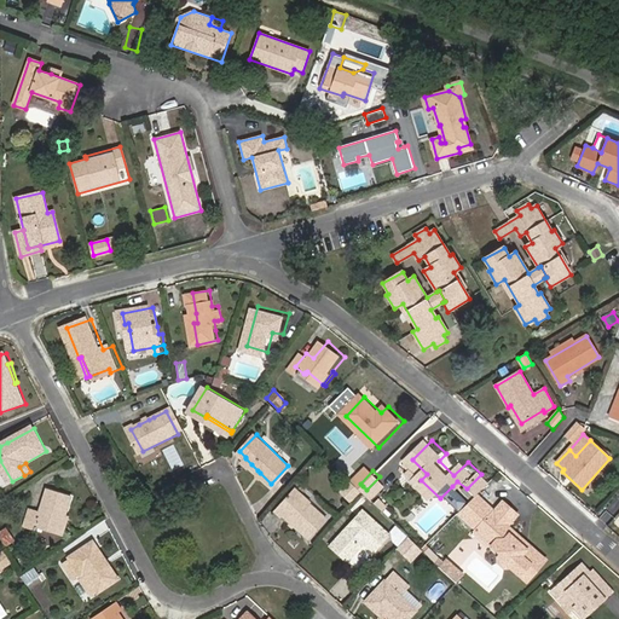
[(380,476),(366,490),(375,498),(388,485),(380,476)]
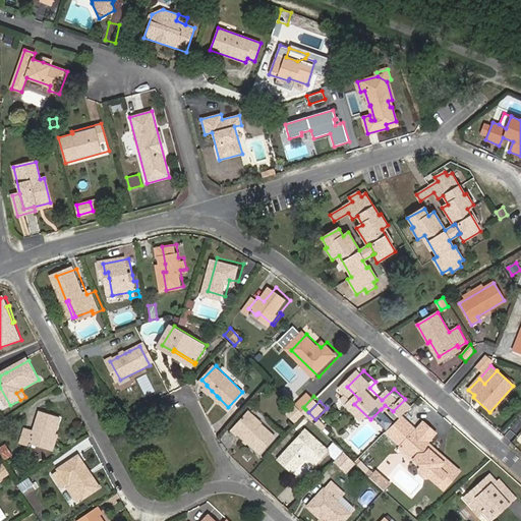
[(303,407),(298,402),(289,410),(297,417),(305,409),(303,407)]
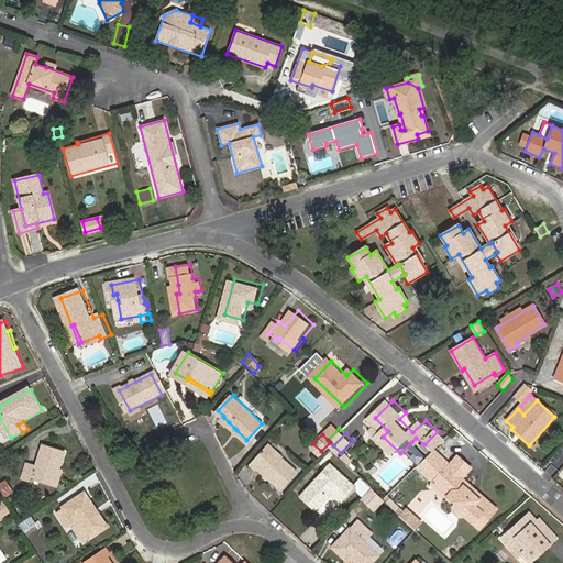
[(426,445),(430,450),(440,437),(438,434),(426,445)]
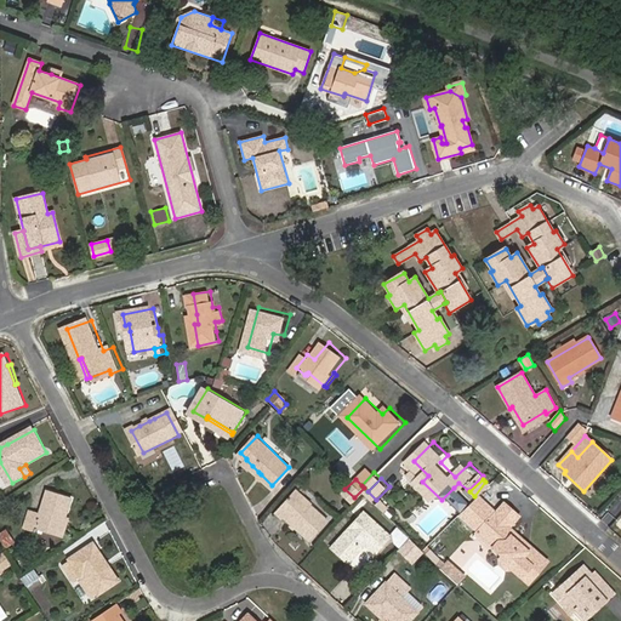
[(474,496),(478,500),(491,486),(485,482),(474,496)]
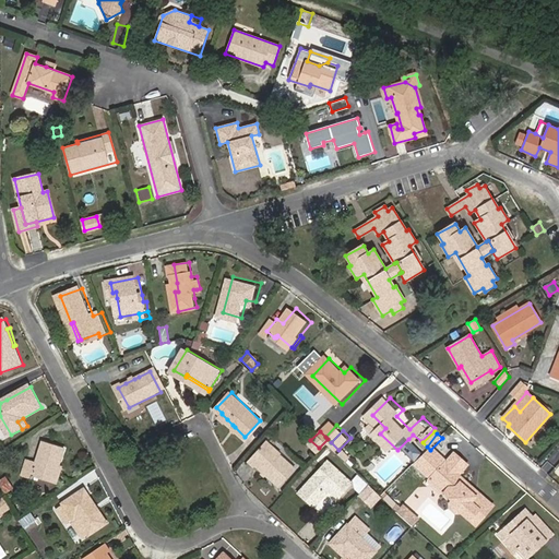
[(416,447),(421,441),(413,435),(408,439),(416,447)]
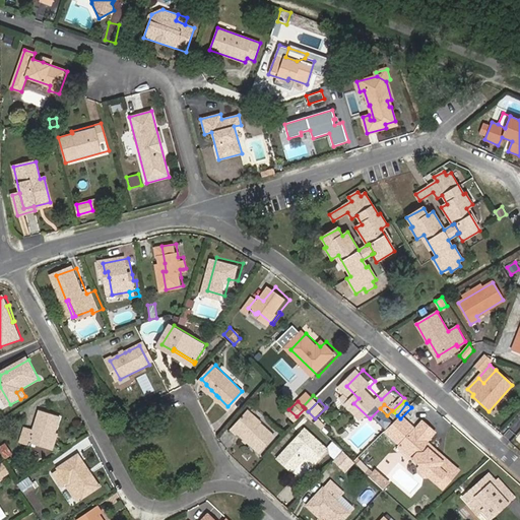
[(233,424),(239,429),(245,435),(248,439),(260,450),(275,435),(261,421),(262,420),(249,407),(233,424)]
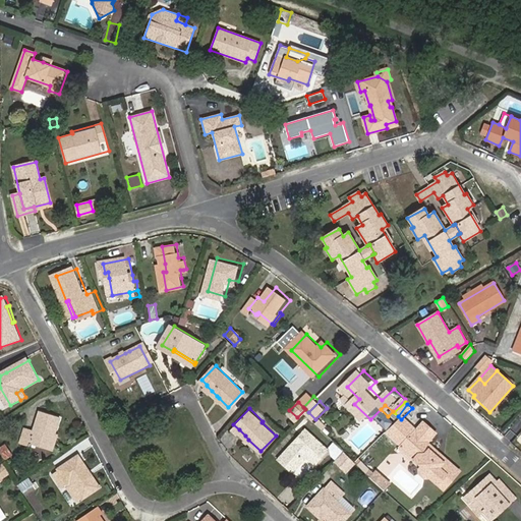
[(327,408),(315,419),(321,424),(331,412),(327,408)]
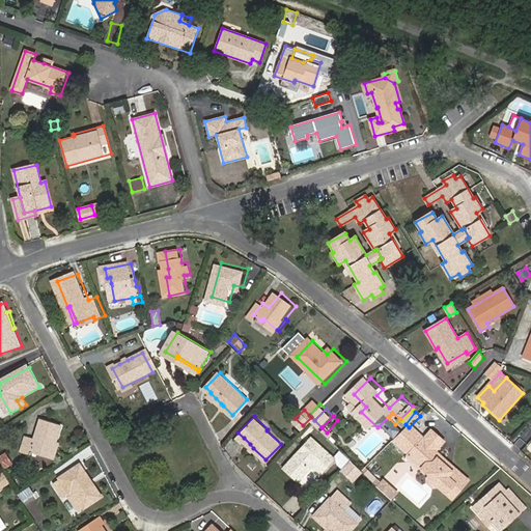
[(51,458),(56,443),(62,426),(42,419),(34,439),(27,437),(23,447),(33,451),(33,452),(51,458)]
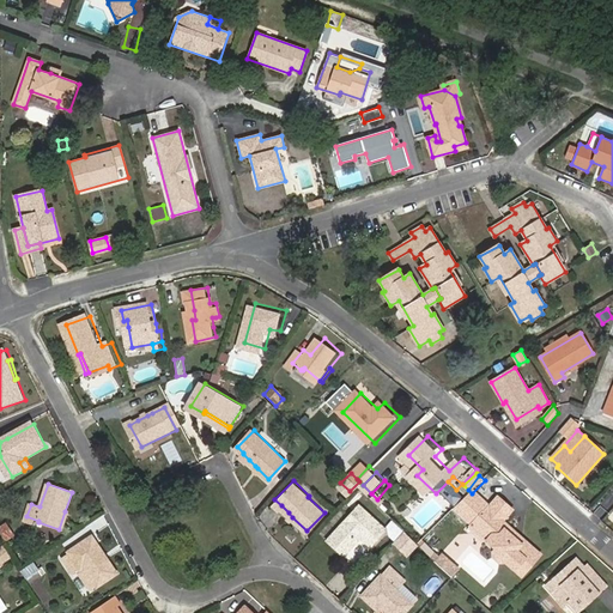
[(510,508),(496,496),(483,511),(481,511),(472,522),(474,525),(480,525),(491,534),(485,540),(495,547),(492,550),(492,556),(498,560),(504,560),(520,575),(538,553),(522,539),(519,542),(511,536),(511,533),(505,527),(502,528),(502,519),(510,508)]
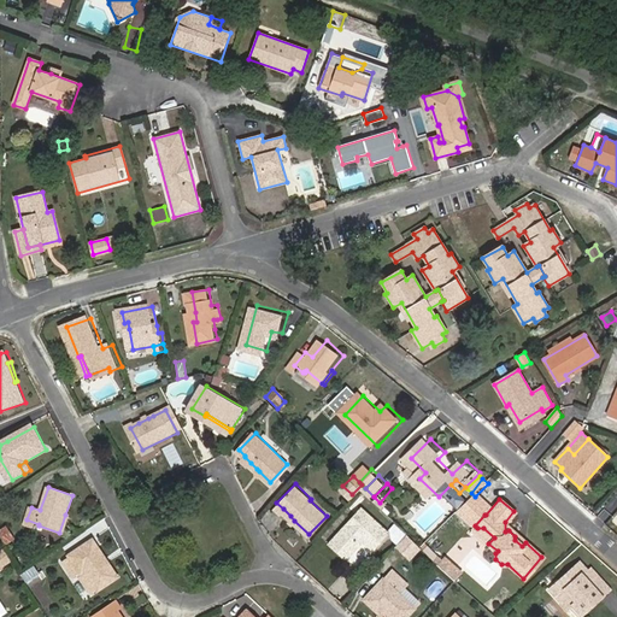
[(360,536),(364,540),(372,548),(387,533),(363,509),(330,541),(342,554),(360,536)]
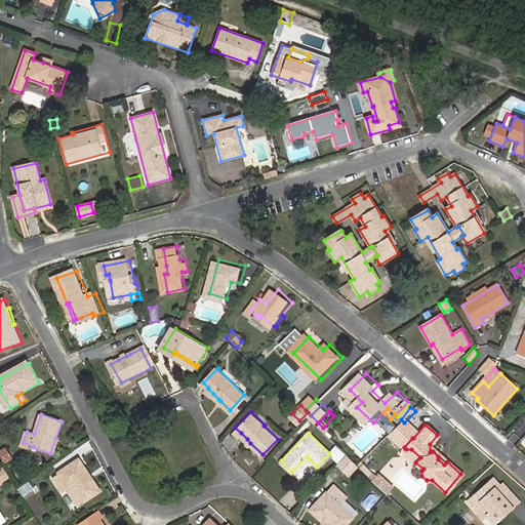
[(58,440),(55,438),(50,453),(53,454),(58,440)]
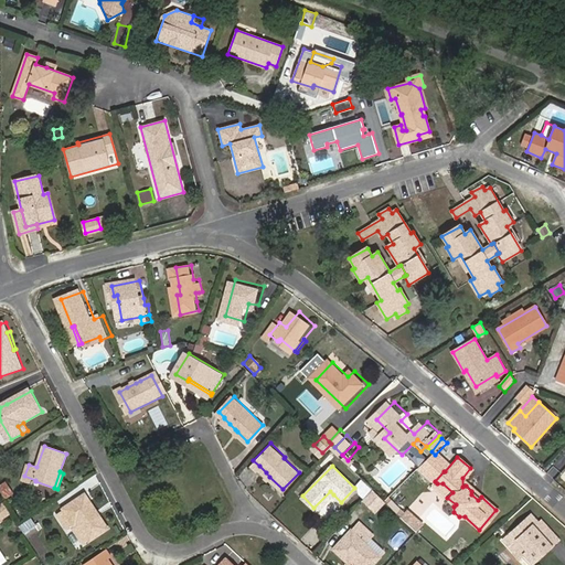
[(0,482),(0,494),(2,500),(12,494),(4,481),(0,482)]
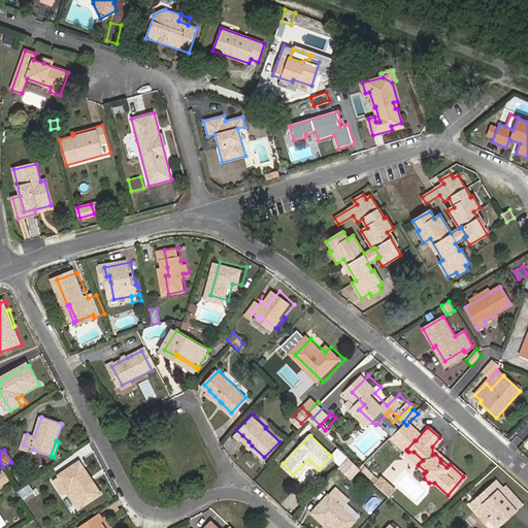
[(404,453),(418,465),(423,460),(414,452),(408,452),(406,450),(404,453)]
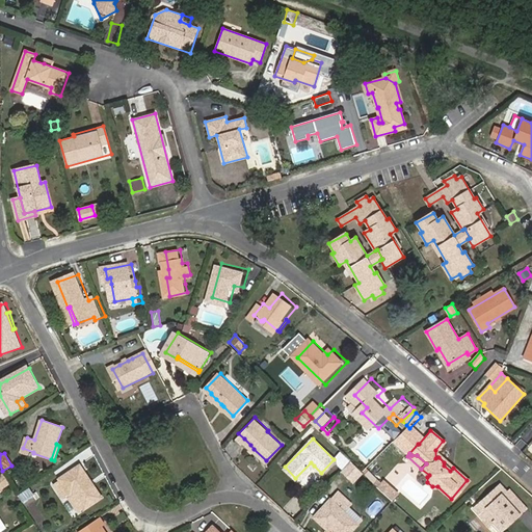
[(358,464),(353,458),(343,469),(349,474),(358,464)]
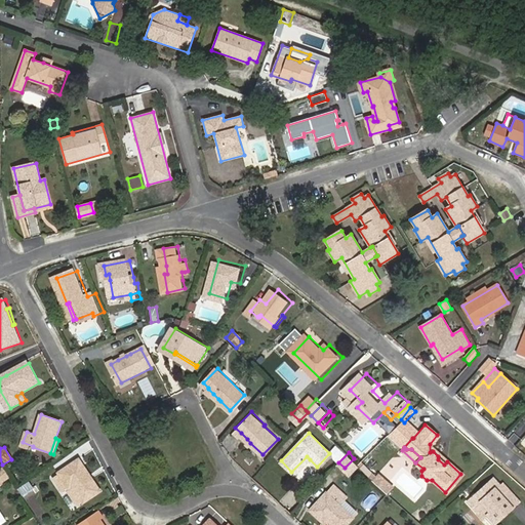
[(294,475),(310,459),(307,456),(291,472),(294,475)]
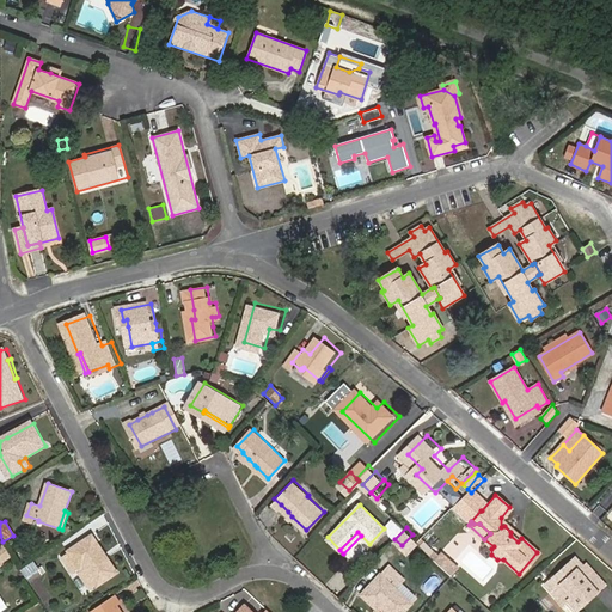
[(84,565),(96,583),(97,586),(117,573),(92,534),(69,550),(69,551),(80,568),(84,565)]
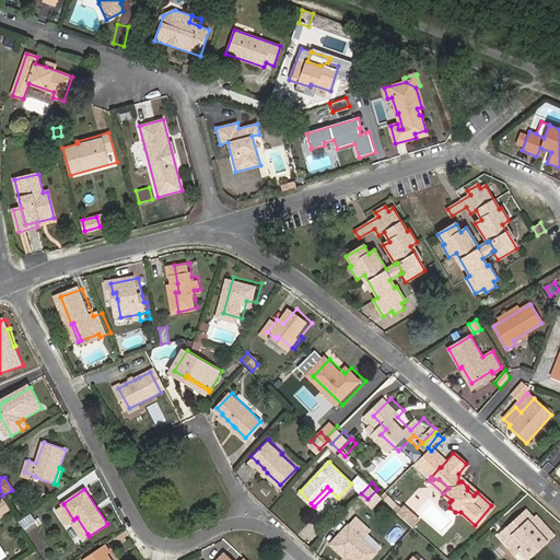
[(377,489),(368,499),(373,505),(383,496),(377,489)]
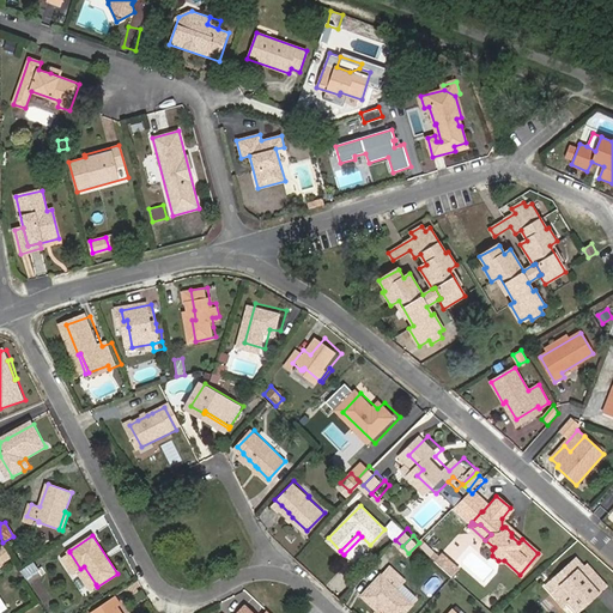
[(0,562),(10,556),(4,546),(0,548),(0,562)]
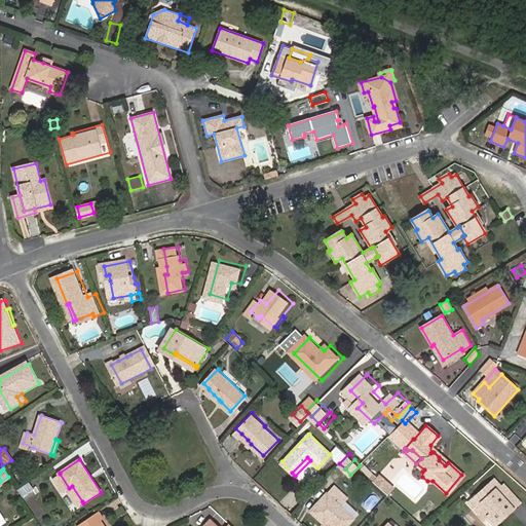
[(78,505),(82,501),(72,486),(69,488),(60,474),(53,479),(63,492),(67,490),(78,505)]
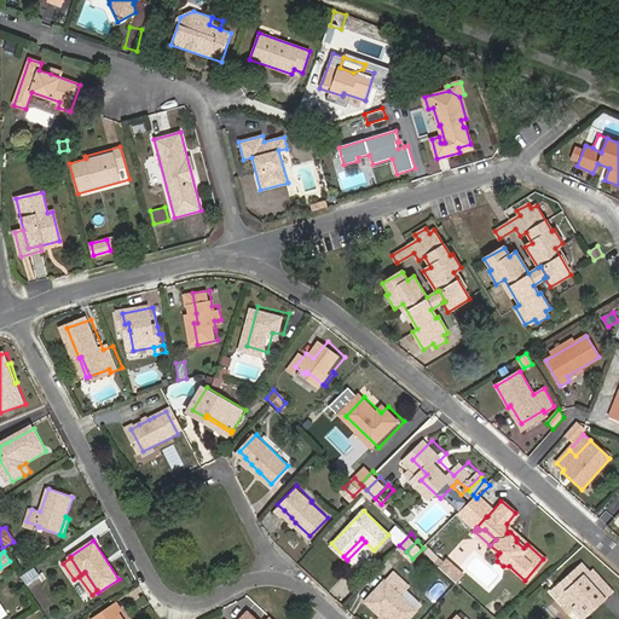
[(444,560),(439,565),(441,568),(449,577),(456,583),(461,577),(444,560)]
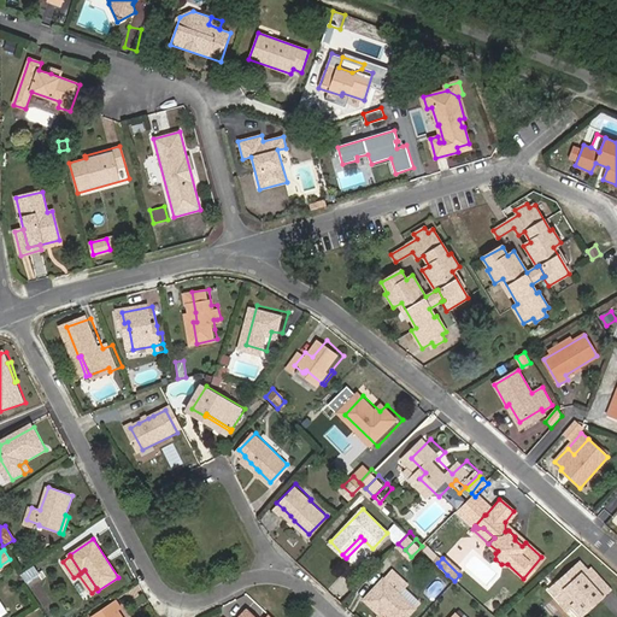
[(580,575),(585,570),(577,562),(556,582),(575,601),(571,605),(581,615),(600,597),(580,575)]
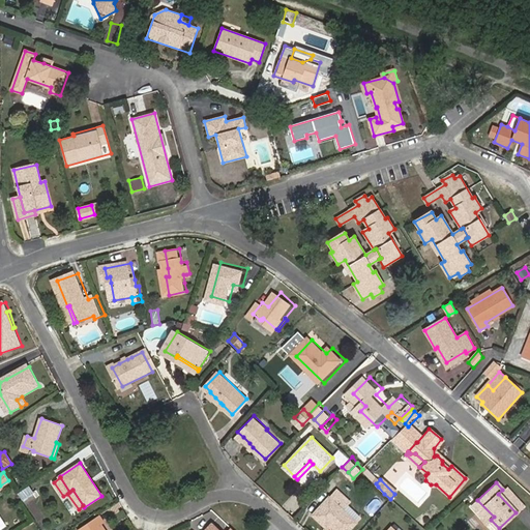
[(30,487),(19,494),(23,500),(34,493),(30,487)]
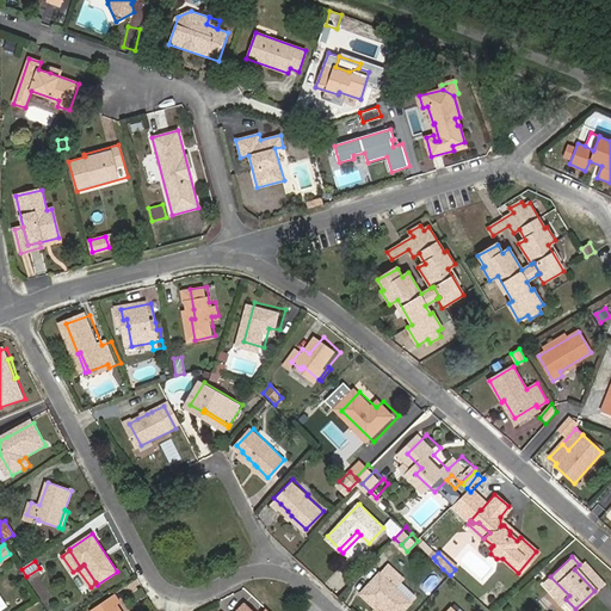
[(582,561),(579,565),(574,569),(594,591),(603,584),(582,561)]
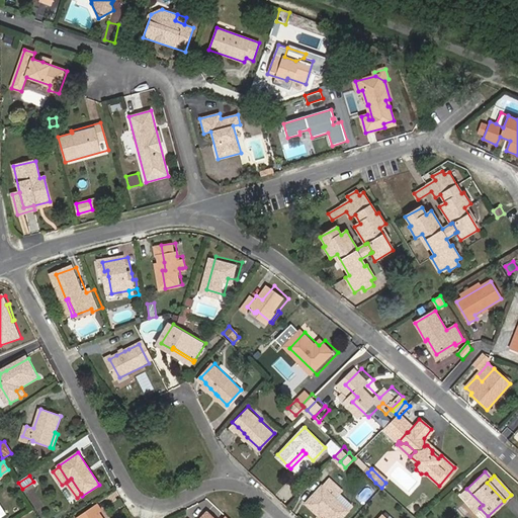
[(342,492),(328,480),(306,505),(319,517),(322,513),(327,517),(341,517),(347,512),(334,501),(342,492)]
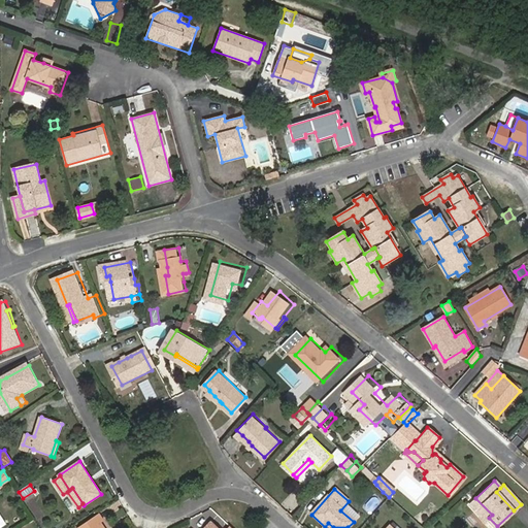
[(492,515),(475,498),(469,504),(485,521),(489,518),(492,515)]
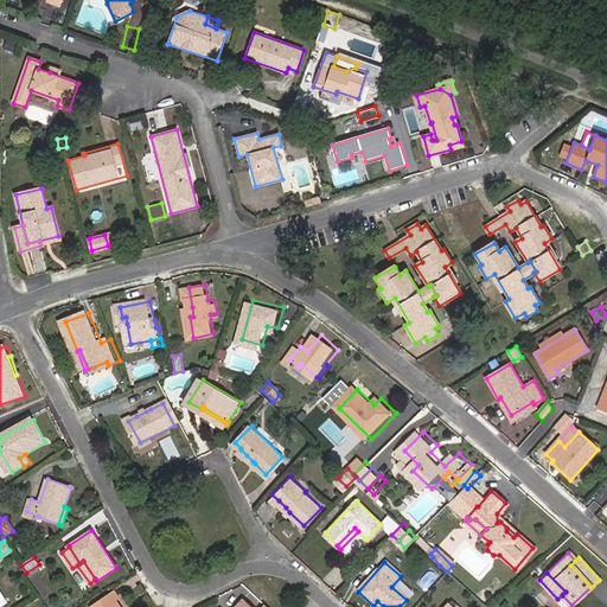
[(407,600),(415,590),(401,576),(391,587),(407,600)]
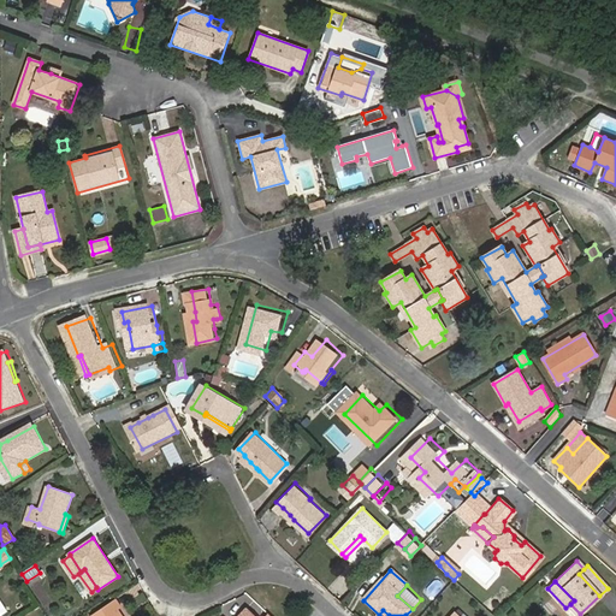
[(120,615),(117,610),(120,608),(116,599),(92,615),(120,615)]
